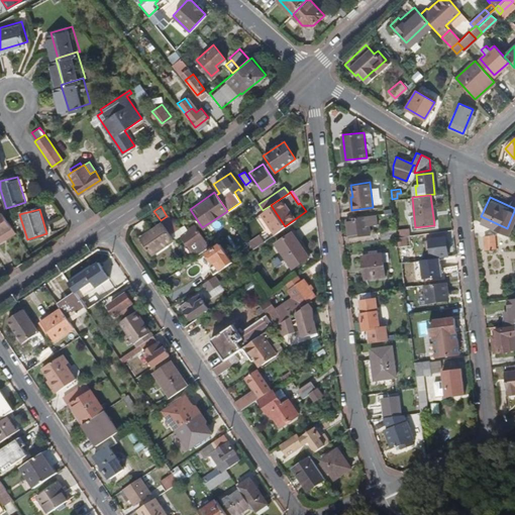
[(0,239),(14,230),(0,211),(0,239)]
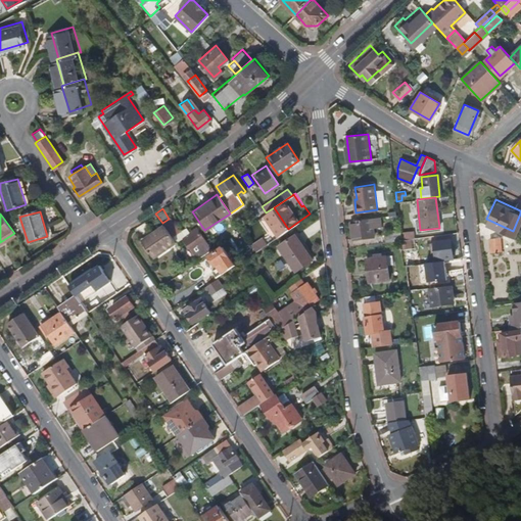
[(372,236),(370,224),(379,223),(379,217),(348,220),(350,238),(372,236)]
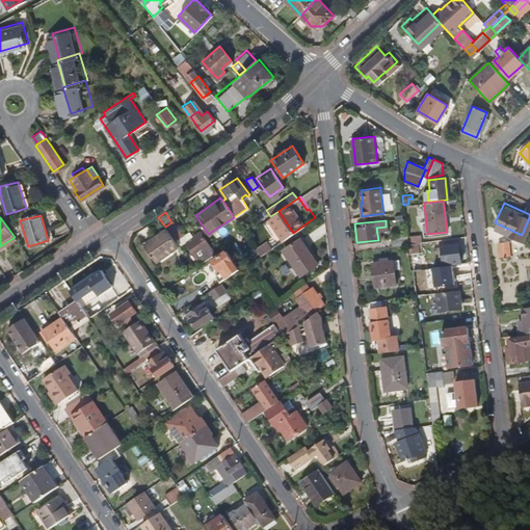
[(171,222),(165,227),(175,240),(183,235),(173,221),(171,222)]
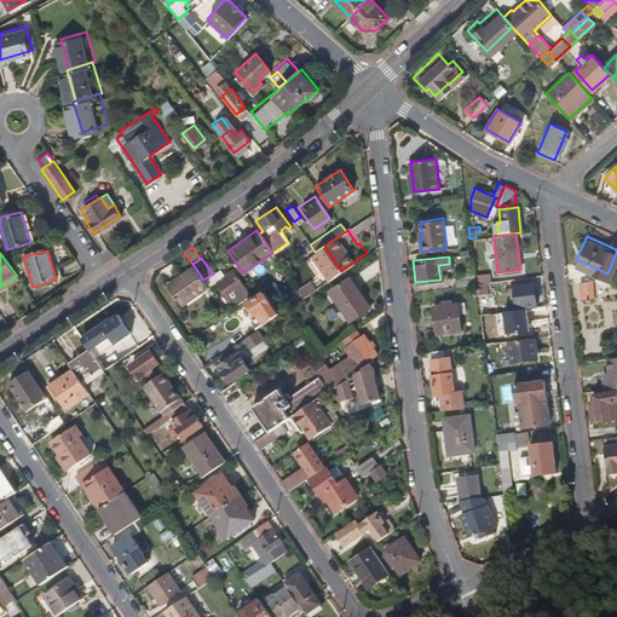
[(182,304),(207,286),(203,280),(192,264),(167,282),(182,304)]
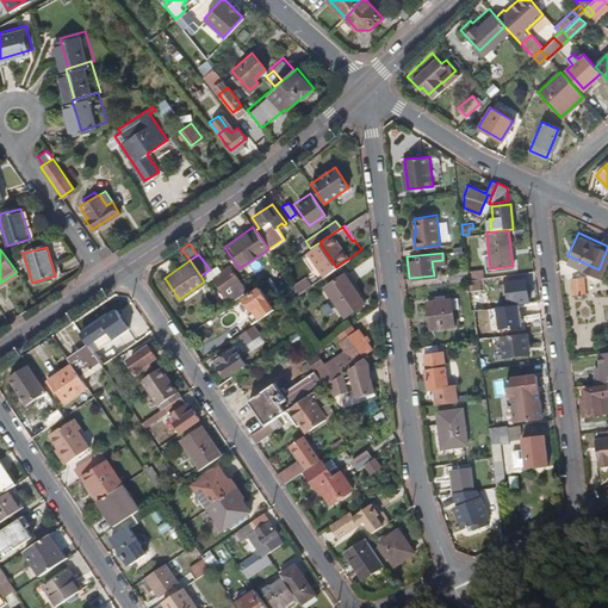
[(211,270),(215,274),(213,275),(213,277),(230,301),(246,290),(229,265),(221,271),(217,266),(211,270)]
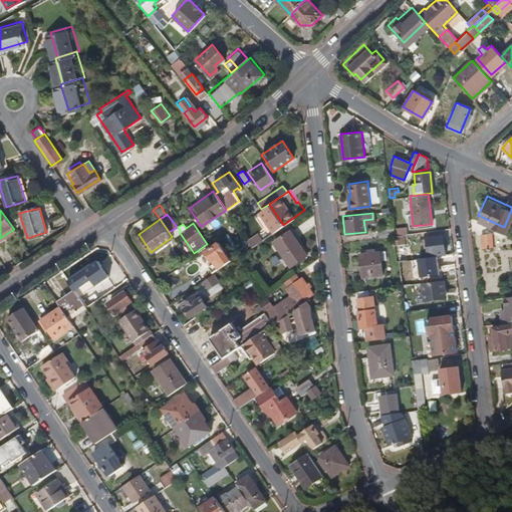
[(181,231),(178,227),(177,228),(177,227),(169,232),(172,237),(173,238),(180,233),(180,232),(181,231)]
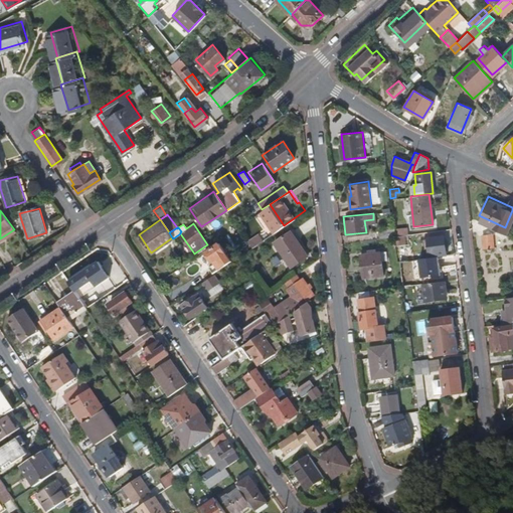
[(407,234),(406,227),(394,228),(395,235),(407,234)]
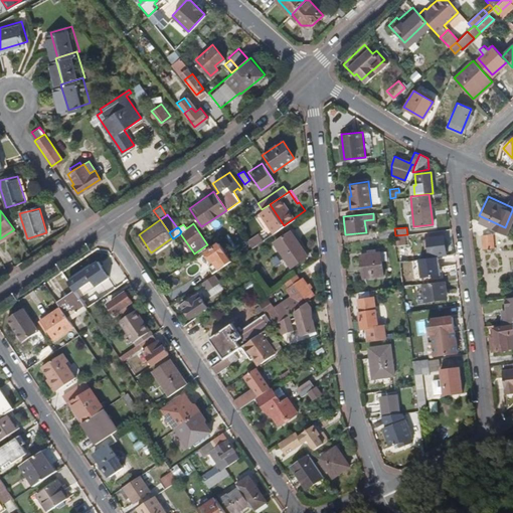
[(394,228),(378,229),(379,237),(395,235),(394,228)]
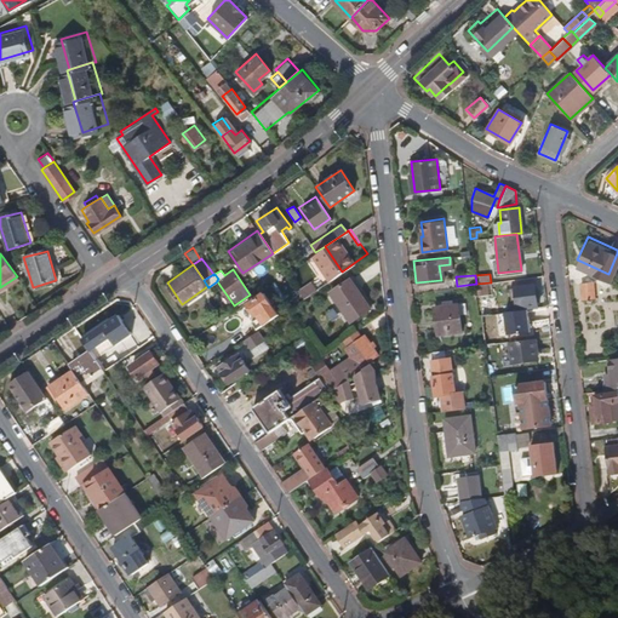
[(594,298),(593,280),(579,281),(582,301),(594,298)]
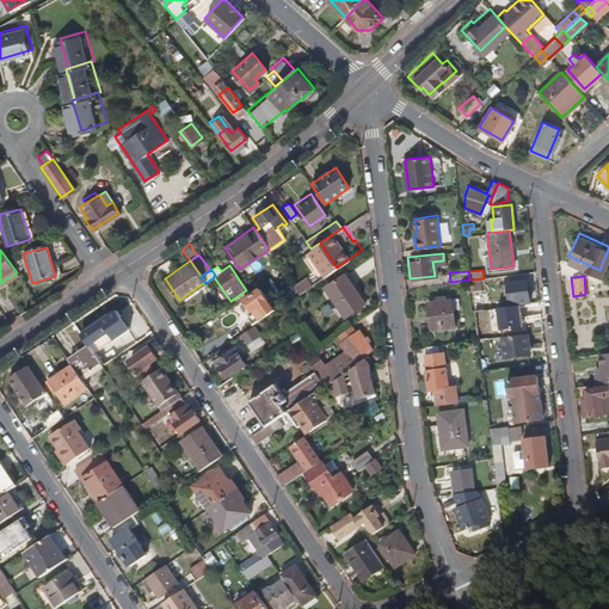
[(299,294),(312,284),(306,277),(294,285),(299,294)]
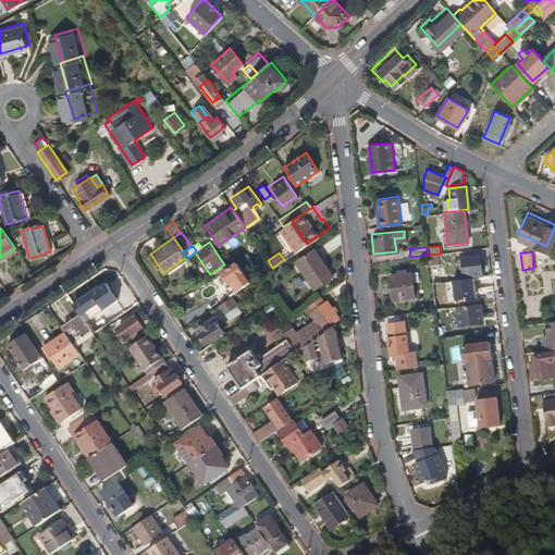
[(327,280),(308,253),(290,264),(308,292),(327,280)]
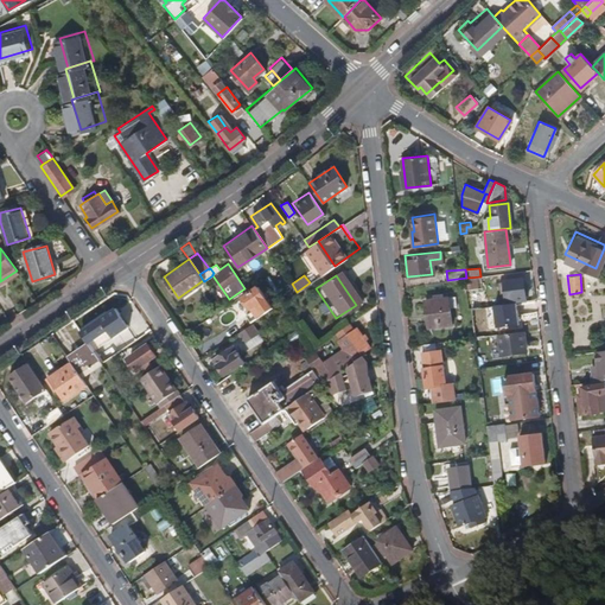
[(482,287),(481,276),(466,278),(470,307),(479,306),(484,305),(483,299),(477,299),(476,288),(482,287)]
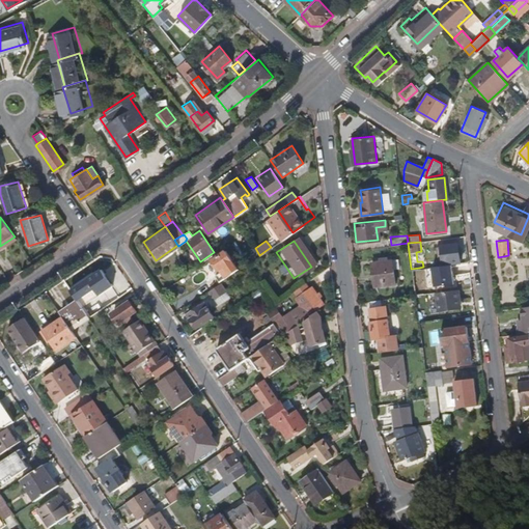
[(460,260),(457,243),(440,246),(441,259),(439,259),(439,262),(460,260)]
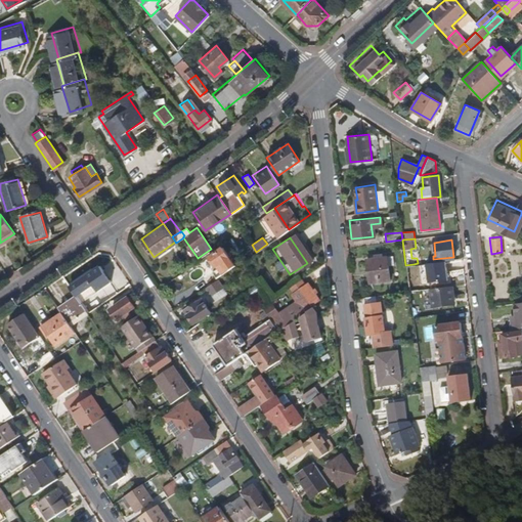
[(233,264),(222,247),(208,256),(215,266),(210,269),(216,276),(233,264)]
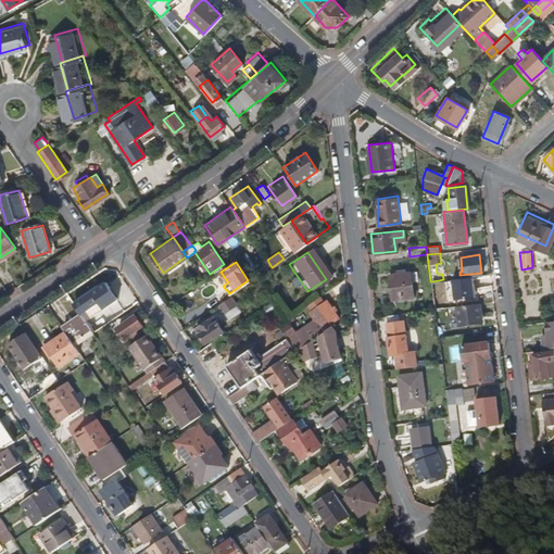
[(411,281),(410,272),(404,272),(404,269),(397,271),(397,273),(389,274),(391,299),(413,297),(411,281)]
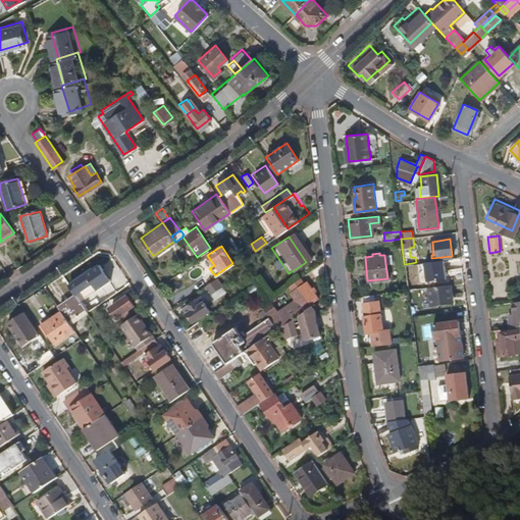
[(427,287),(426,276),(411,278),(411,272),(413,272),(412,263),(404,264),(408,290),(427,287)]
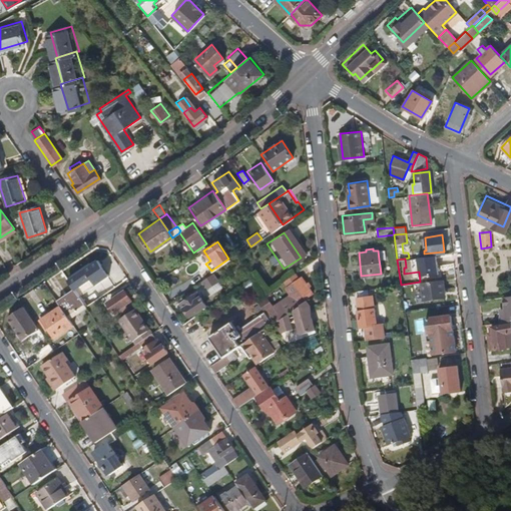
[(84,280),(102,268),(96,260),(79,272),(84,280)]
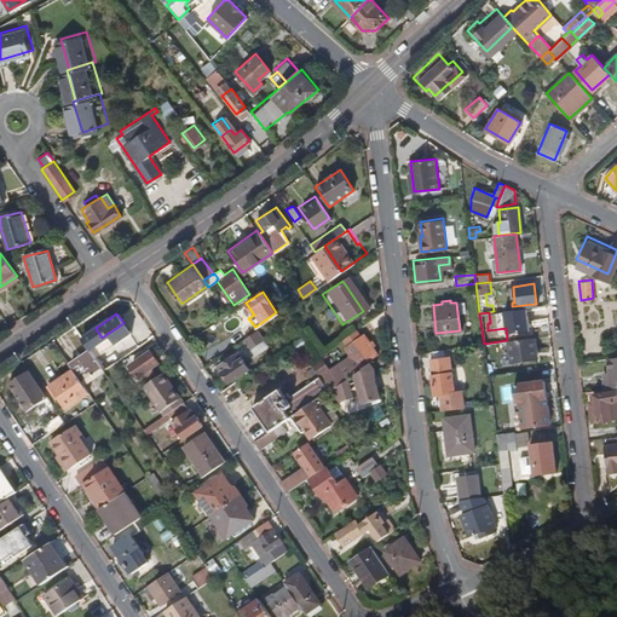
[(258,329),(243,339),(249,349),(264,339),(258,329)]
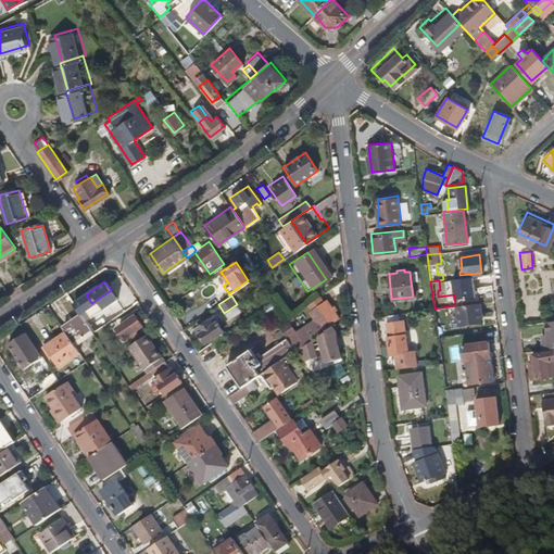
[(317,335),(324,330),(322,328),(338,317),(325,299),(310,310),(318,322),(299,336),(290,342),(294,350),(297,349),(311,339),(317,335)]
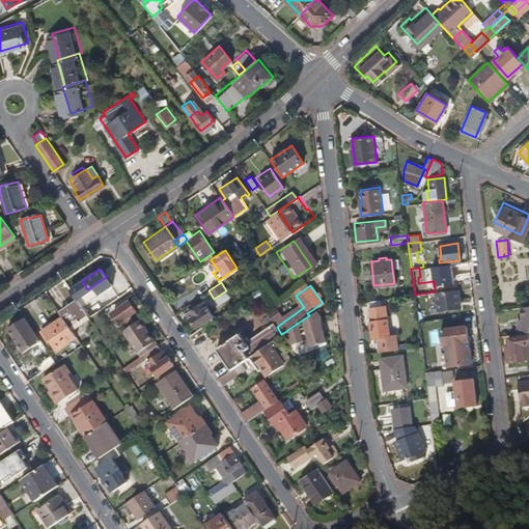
[(458,309),(457,302),(460,301),(457,289),(435,291),(438,312),(458,309)]
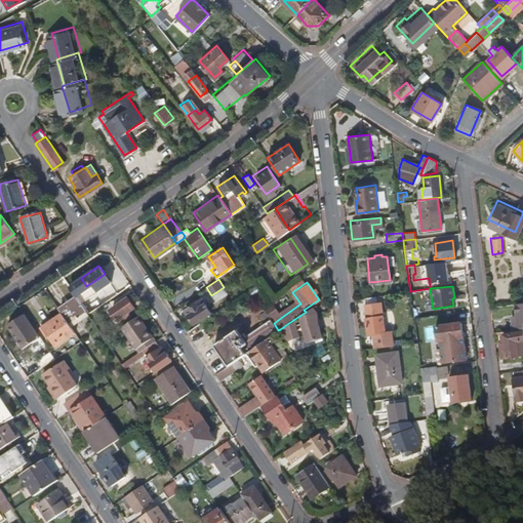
[(85,311),(77,297),(58,309),(62,313),(68,322),(85,311)]
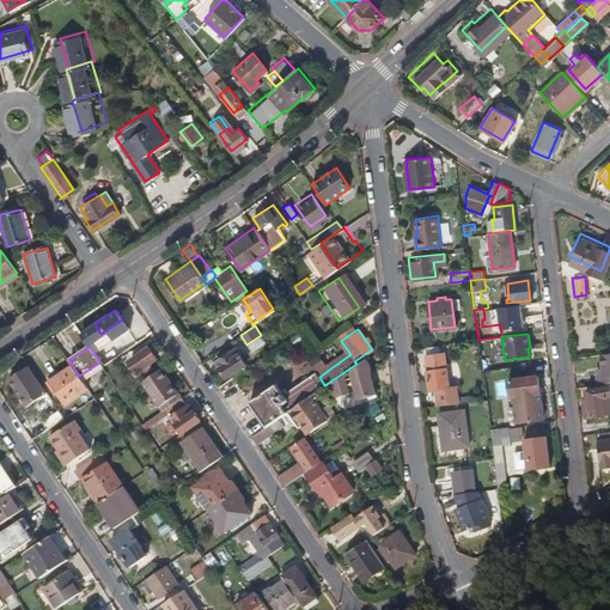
[(152,368),(148,364),(157,358),(148,347),(139,353),(140,355),(128,363),(135,373),(142,367),(146,373),(152,368)]
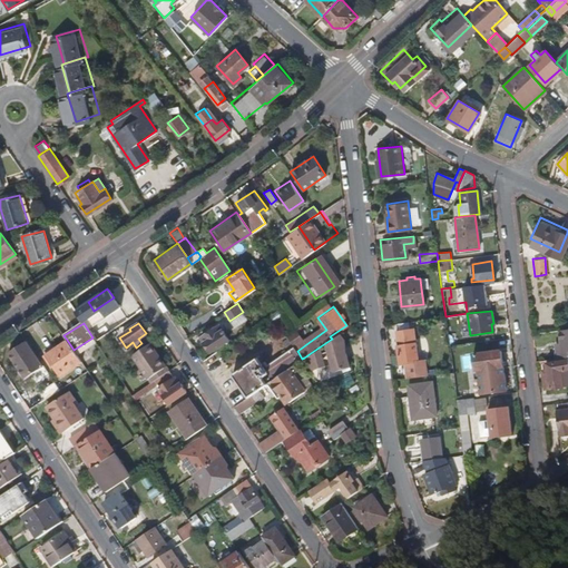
[(211,352),(229,339),(219,324),(201,338),(211,352)]
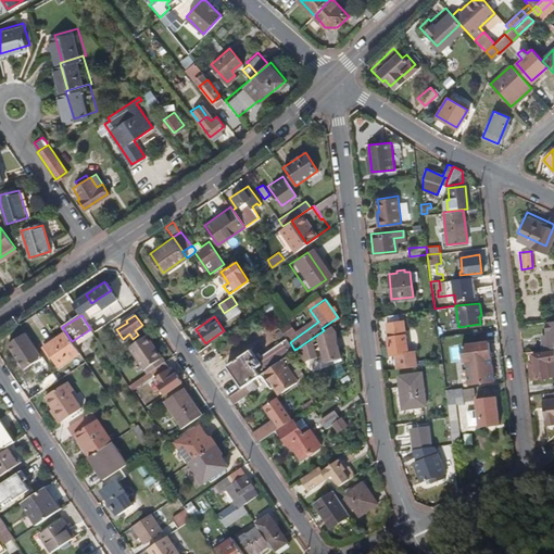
[(406,351),(402,318),(386,320),(390,353),(393,353),(394,368),(422,365),(420,350),(406,351)]
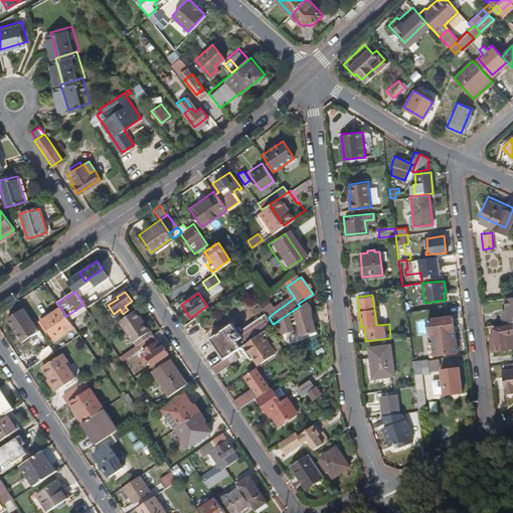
[(512,321),(512,296),(505,298),(506,310),(501,311),(503,323),(506,323),(512,321)]
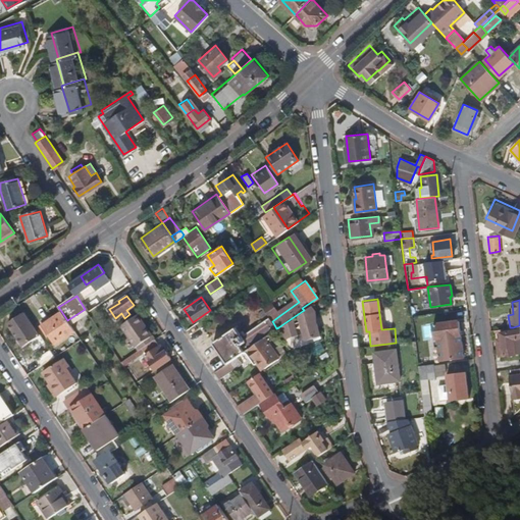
[(280,315),(271,302),(263,308),(263,309),(268,316),(272,321),(280,315)]
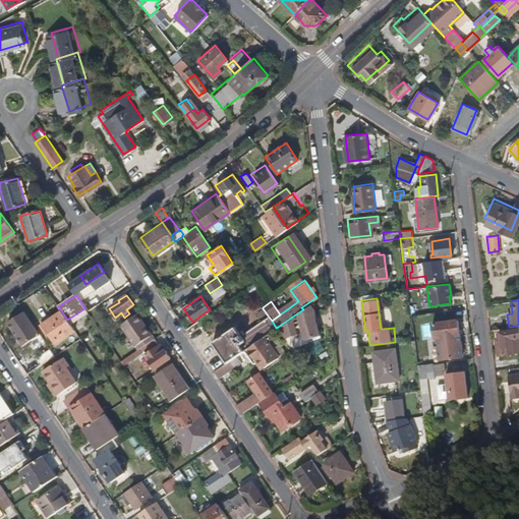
[(7,322),(20,312),(16,306),(3,315),(7,322)]
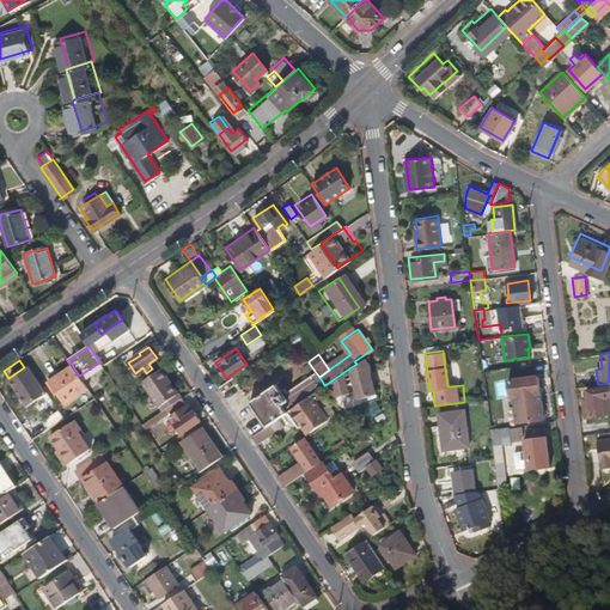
[(99,363),(79,376),(83,380),(103,366),(99,363)]
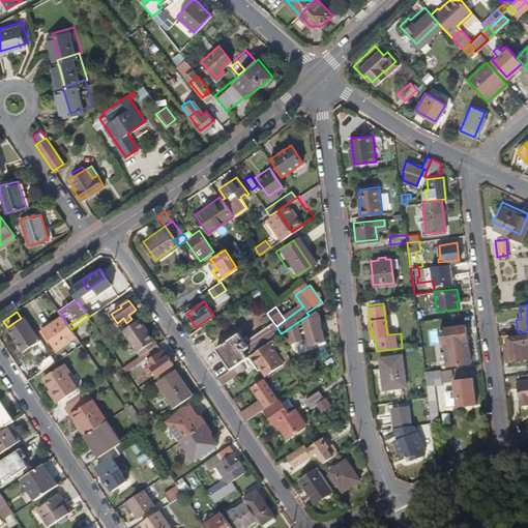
[(272,321),(267,314),(262,317),(267,325),(272,321)]
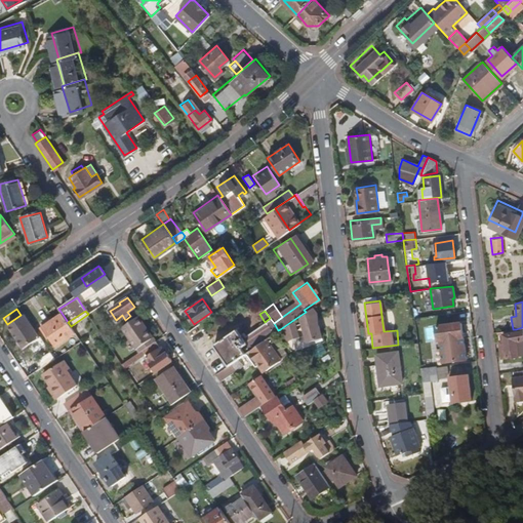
[(322,337),(315,312),(308,315),(307,311),(306,312),(299,316),(302,321),(294,324),(293,320),(280,329),(284,342),(306,335),(307,338),(311,342),(322,337)]
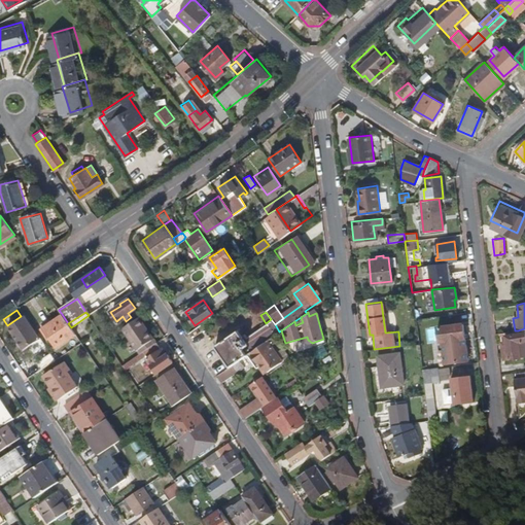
[(464,320),(463,312),(449,314),(450,322),(464,320)]
